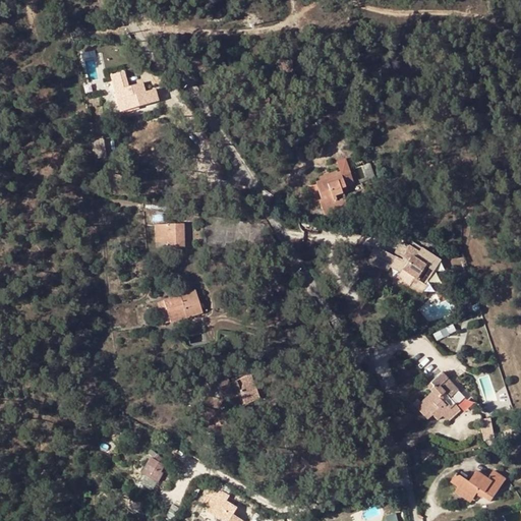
[(129,88),(125,73),(110,77),(119,113),(157,102),(154,91),(146,94),(142,83),(129,88)]
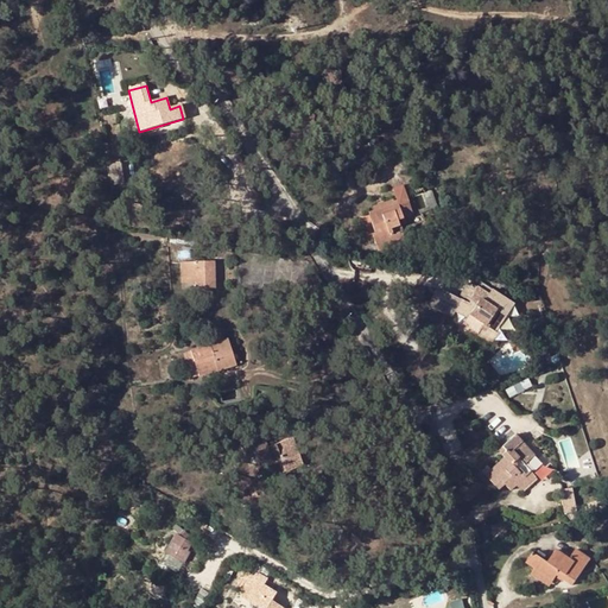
[(121,164),(107,165),(108,173),(121,172),(121,164)]
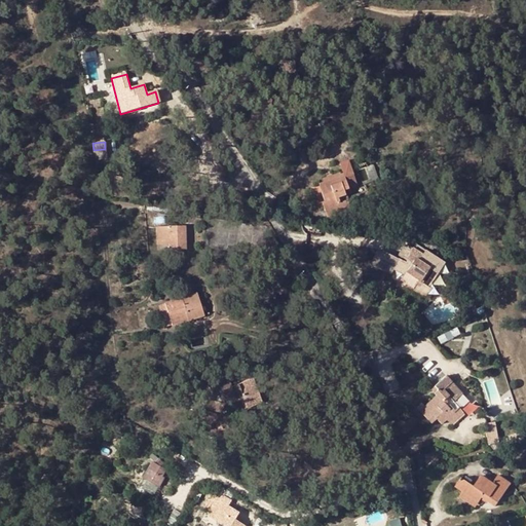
[(373,165),(365,168),(368,180),(369,183),(378,181),(373,165)]
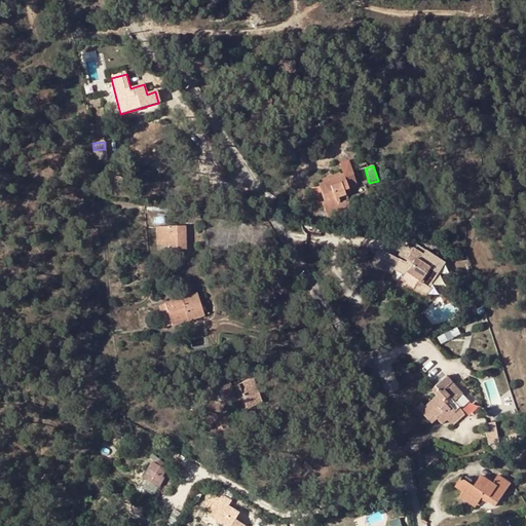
[(317,184),(318,188),(347,178),(346,175),(344,176),(343,174),(339,175),(339,173),(326,177),(326,179),(322,181),(322,183),(317,184)]
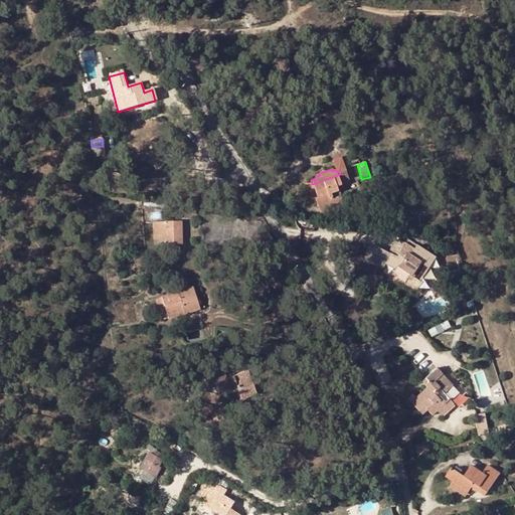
[(322,217),(344,209),(340,197),(332,199),(331,195),(338,192),(337,188),(342,186),(341,185),(349,182),(346,172),(340,174),(312,184),(318,198),(316,199),(322,217)]
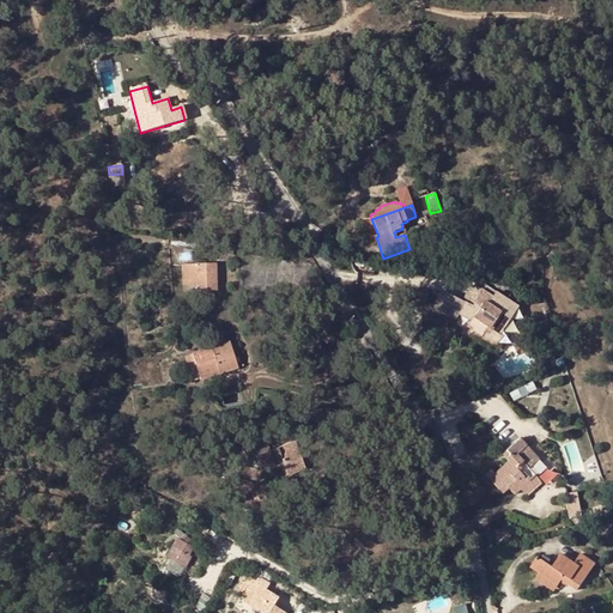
[(196,284),(196,291),(213,291),(213,266),(182,266),(183,284),(196,284)]
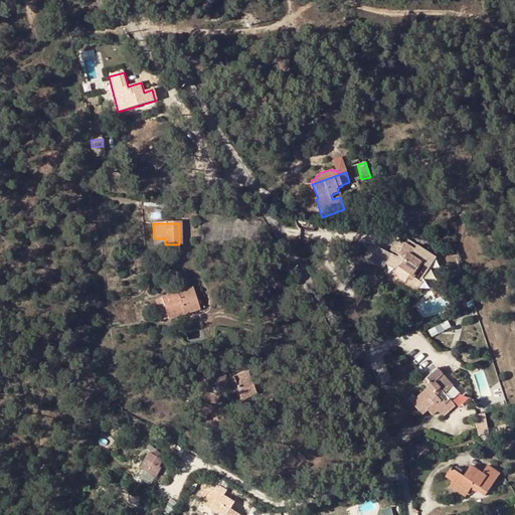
[(386,273),(398,279),(402,270),(414,275),(426,248),(409,240),(405,247),(395,243),(389,255),(393,258),(388,268),(386,273)]
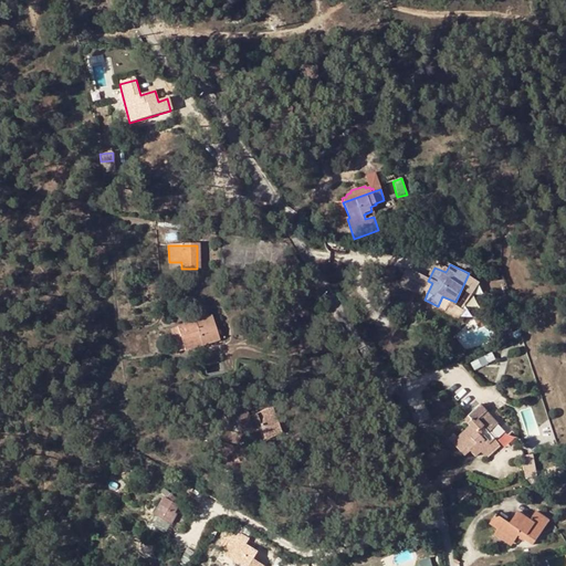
[(415,289),(427,294),(432,283),(428,281),(419,278),(415,289)]
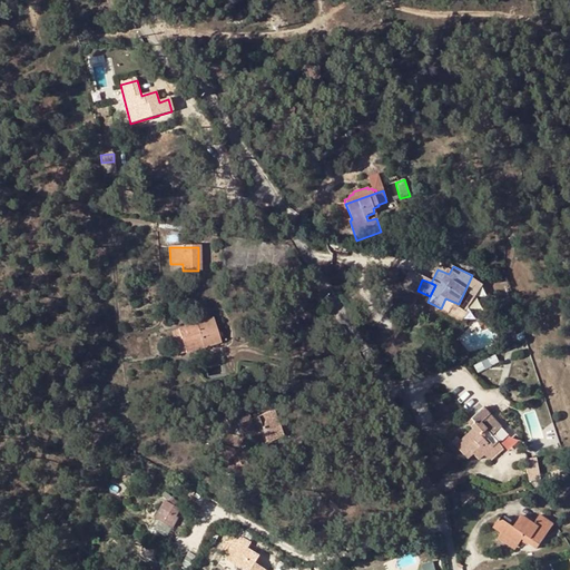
[(441,308),(454,314),(459,304),(445,298),(441,308)]
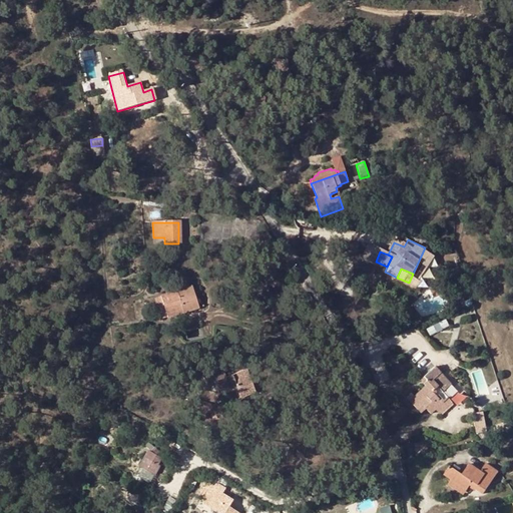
[(190,286),(160,297),(167,318),(182,313),(183,315),(198,309),(190,286)]
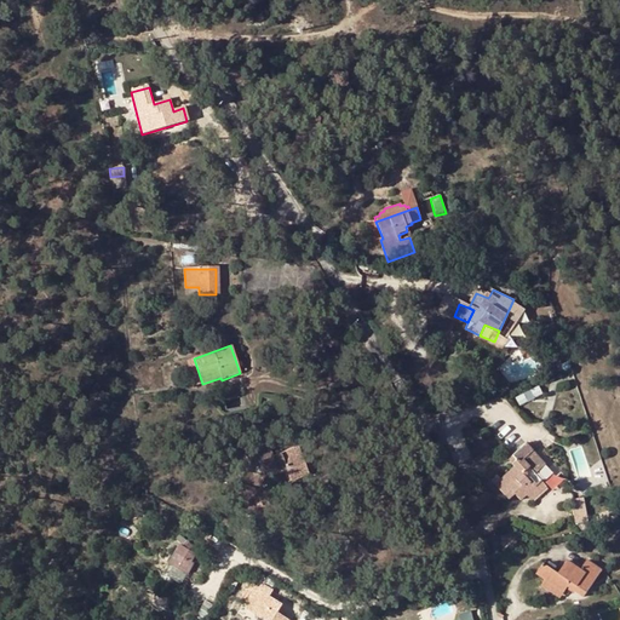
[(499,480),(515,495),(520,501),(527,495),(541,482),(534,474),(523,460),(532,452),(526,445),(511,457),(515,461),(511,465),(512,468),(499,480)]
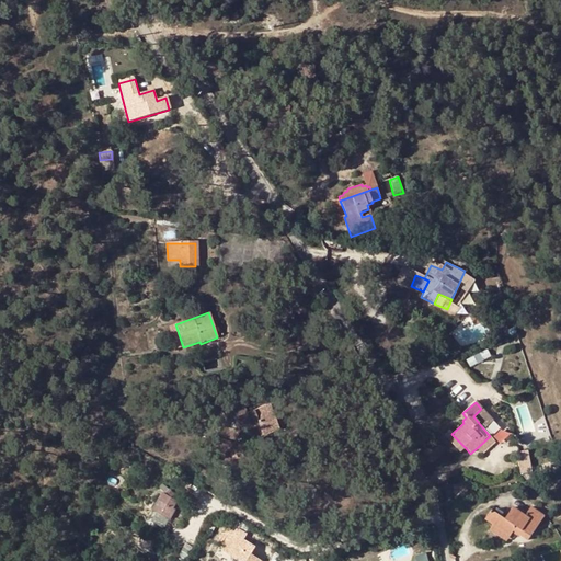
[(270,404),(245,413),(243,408),(222,415),(226,423),(235,420),(238,427),(244,425),(248,433),(260,428),(263,436),(279,430),(270,404)]
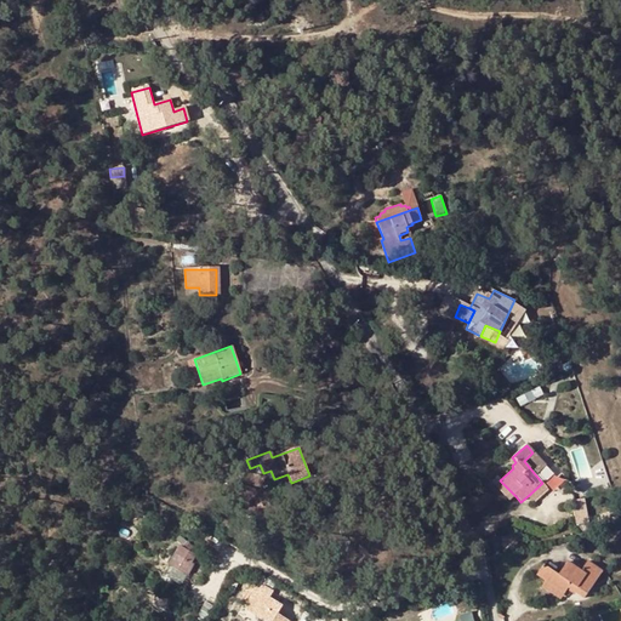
[(588,477),(604,473),(597,449),(588,451),(590,459),(585,461),(586,465),(585,465),(588,477)]
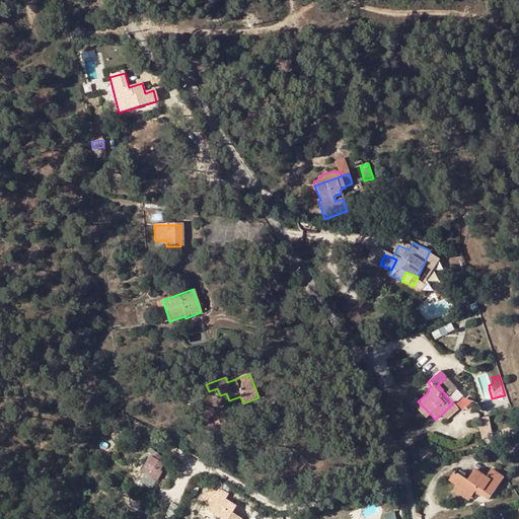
[(438,385),(447,396),(455,388),(445,378),(438,385)]
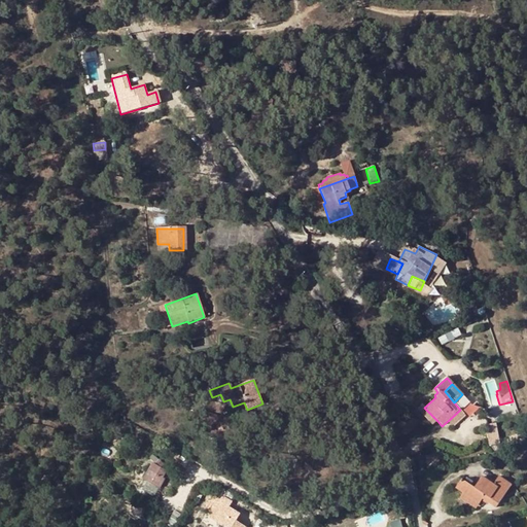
[(432,425),(437,421),(424,408),(420,413),(432,425)]
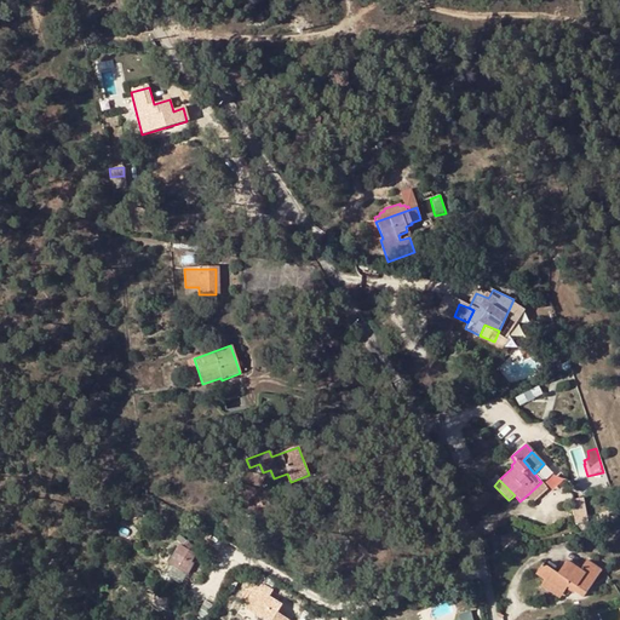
[(541,482),(527,495),(530,501),(546,487),(541,482)]
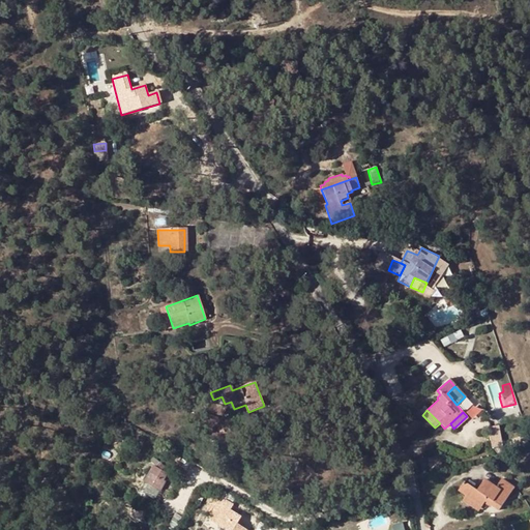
[(497,452),(506,450),(502,424),(493,427),(497,452)]
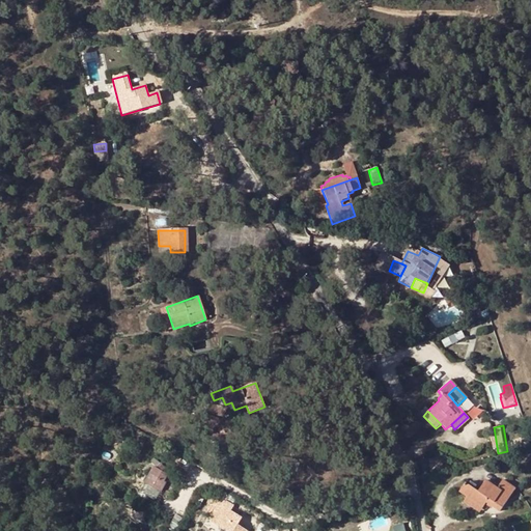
[(154,459),(150,463),(155,466),(161,472),(164,468),(154,459)]
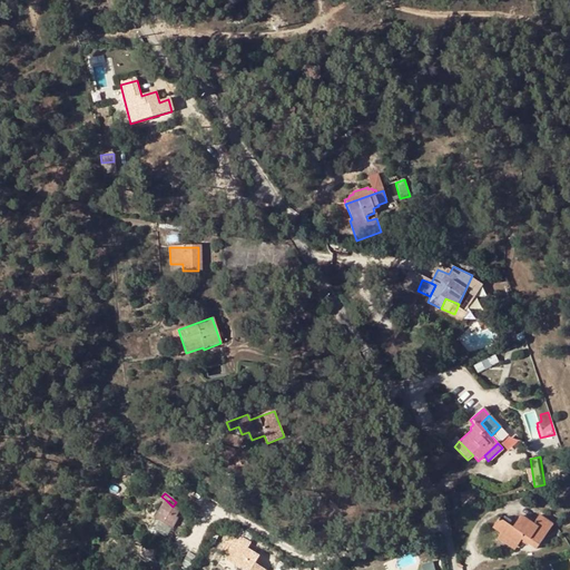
[(176,518),(179,511),(173,507),(166,500),(155,519),(163,523),(173,529),(178,520),(176,518)]
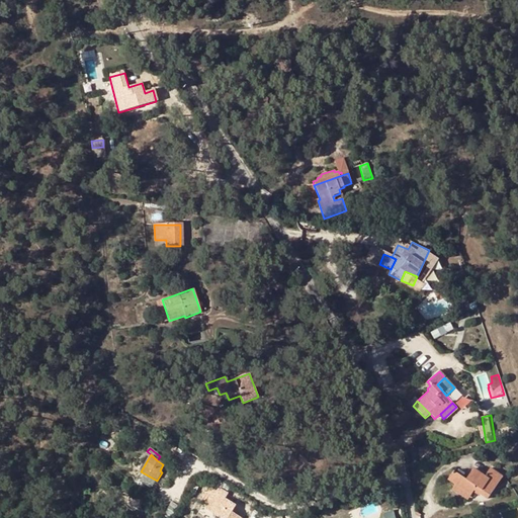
[(448,481),(455,486),(471,497),(475,493),(487,500),(504,477),(491,468),(486,476),(475,468),(467,480),(454,472),(448,481)]
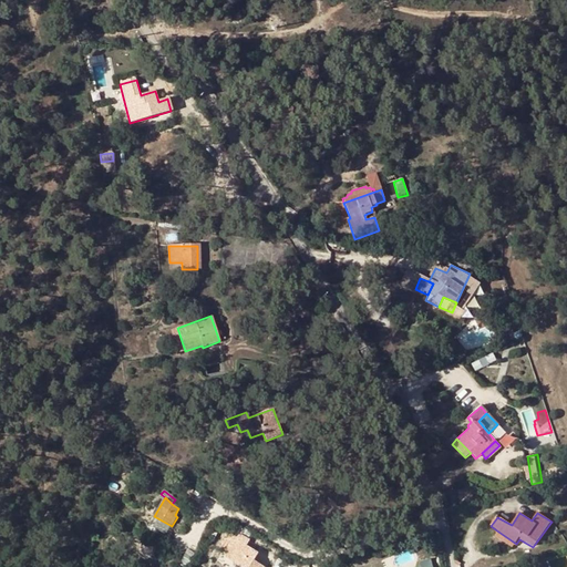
[(162,521),(154,516),(151,523),(157,526),(162,521)]
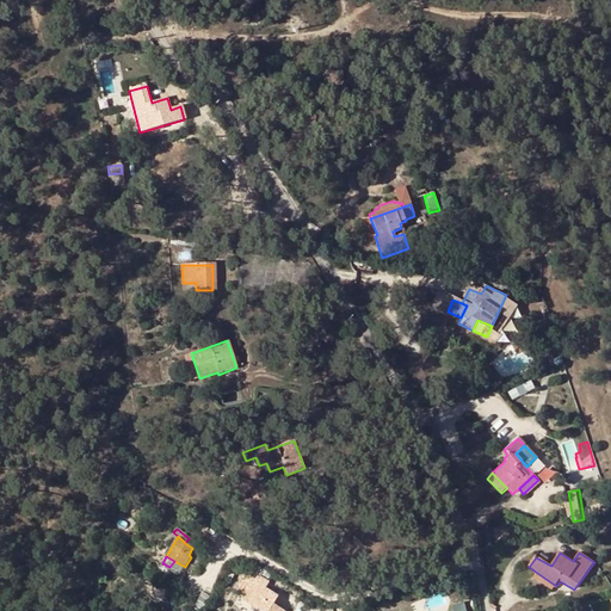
[(364,565),(356,567),(359,578),(368,575),(364,565)]
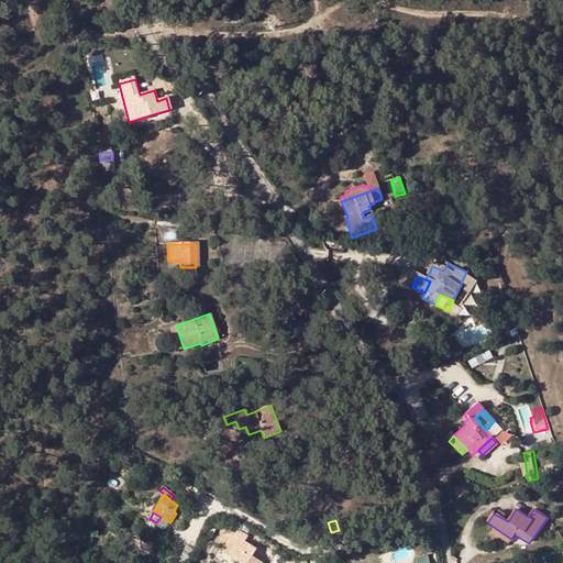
[(241,530),(243,527),(233,521),(231,523),(241,530)]
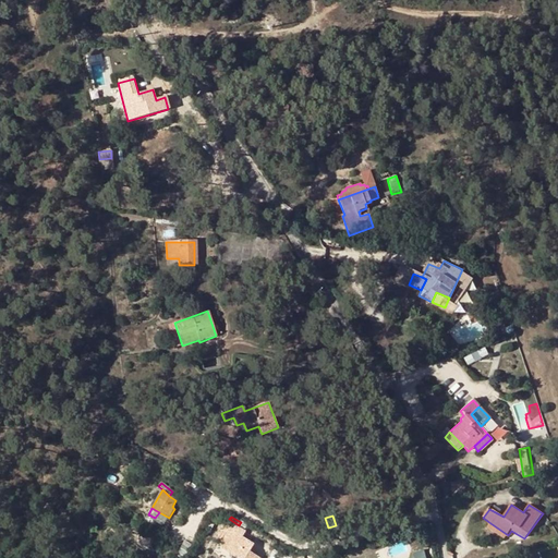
[(487,528),(504,540),(508,535),(490,523),(487,528)]
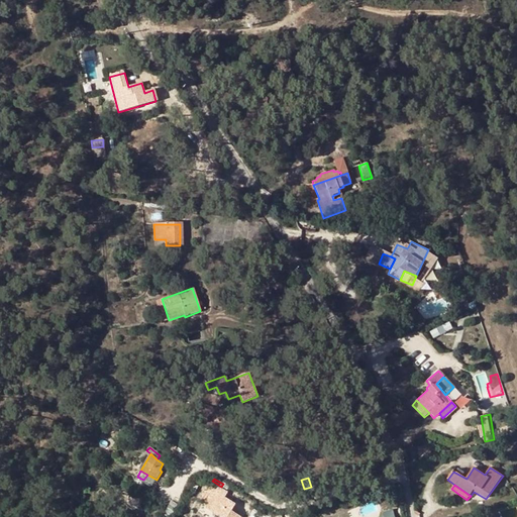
[(218,489),(213,497),(206,509),(218,516),(226,516),(235,505),(224,498),(226,494),(218,489)]
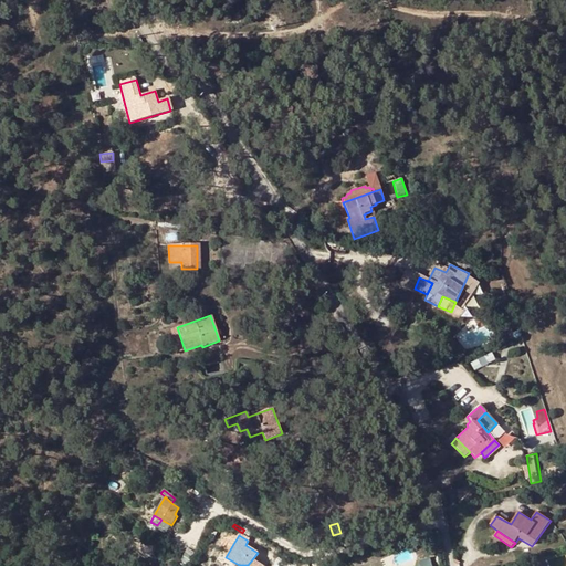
[(223,548),(220,553),(226,557),(233,544),(226,538),(219,546),(223,548)]
